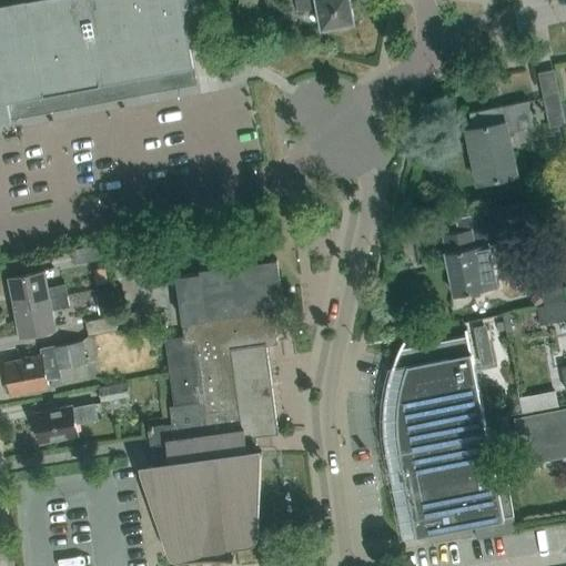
[(0,114),(135,88),(138,94),(157,91),(155,83),(193,77),(188,47),(205,43),(196,0),(0,0),(0,114)]
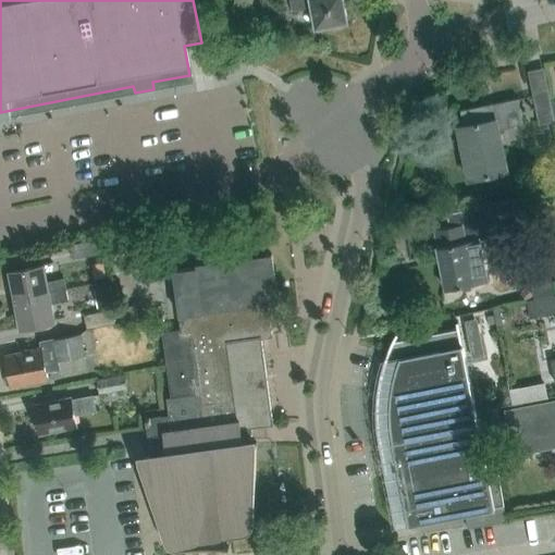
[(286,0),(290,12),(309,9),(312,29),(345,24),(340,0),(286,0)]
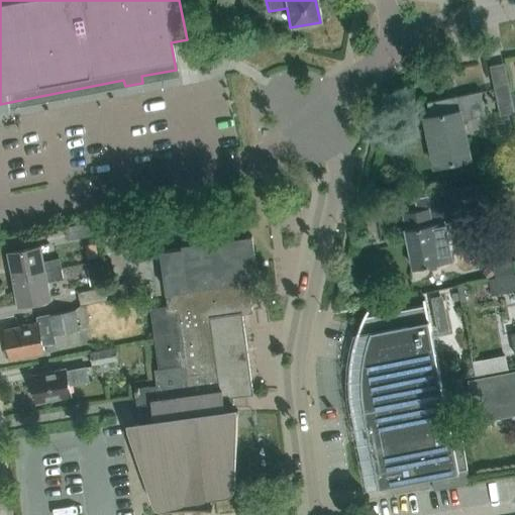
[(491,83),(504,81),(503,64),(489,65),(491,83)]
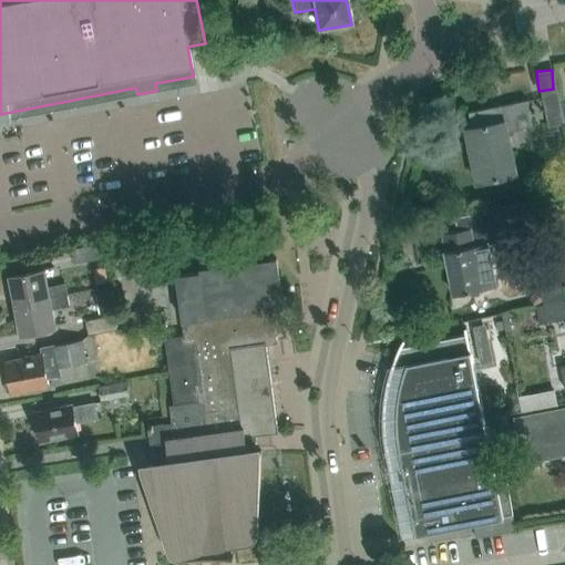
[(557,95),(540,99),(546,129),(564,125),(557,95)]
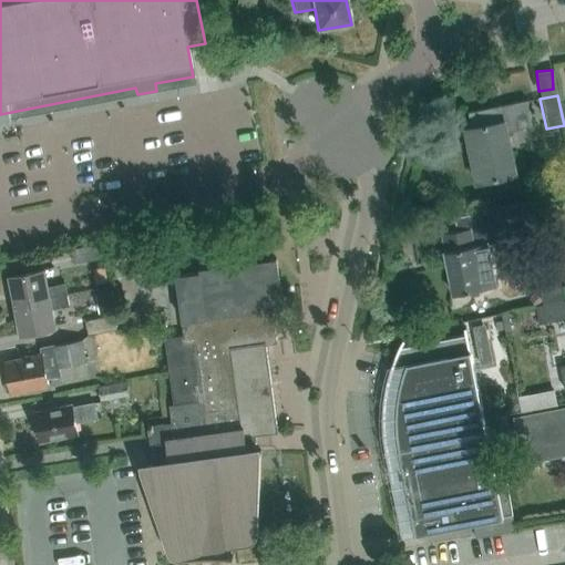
[(525,102),(468,113),(471,130),(465,131),(475,184),(514,176),(505,133),(531,127),(525,102)]
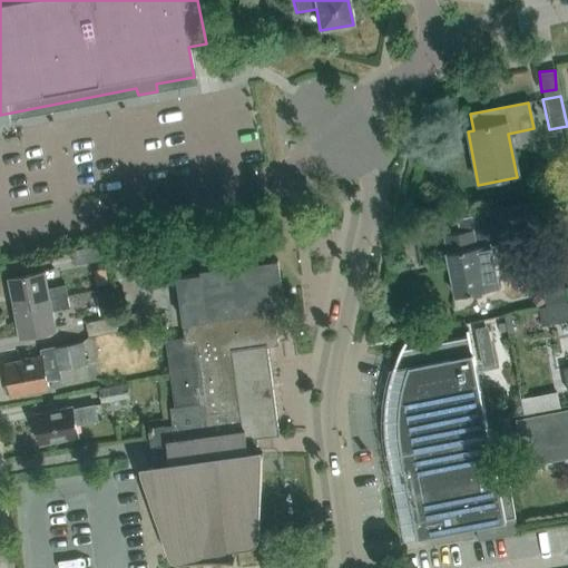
[(444,254),(453,299),(496,290),(488,246),(498,245),(496,234),(509,231),(505,212),(480,216),(483,231),(443,238),(446,254),(444,254)]
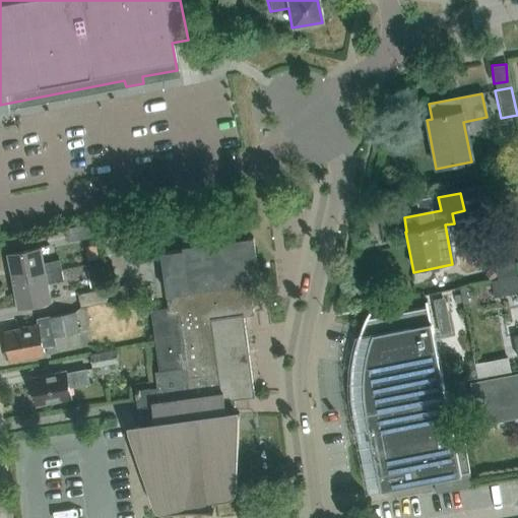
[(89,225),(64,231),(66,243),(91,238),(89,225)]
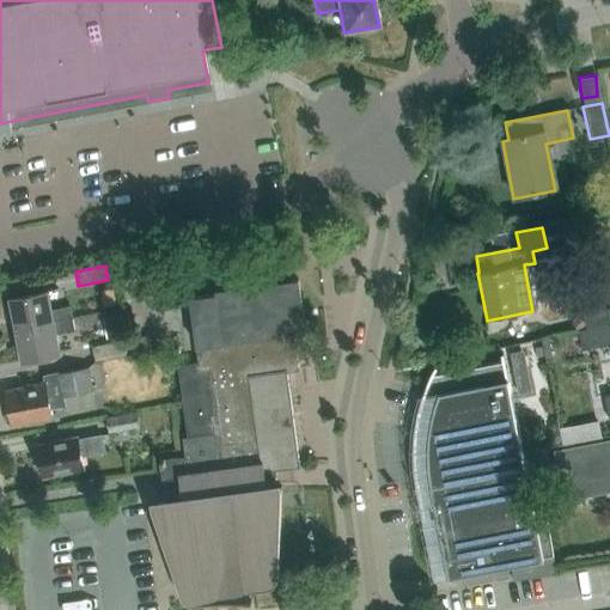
[(176,366),(182,416),(184,438),(290,425),(282,370),(296,370),(292,335),(303,334),(296,282),(188,297),(197,364),(176,366)]
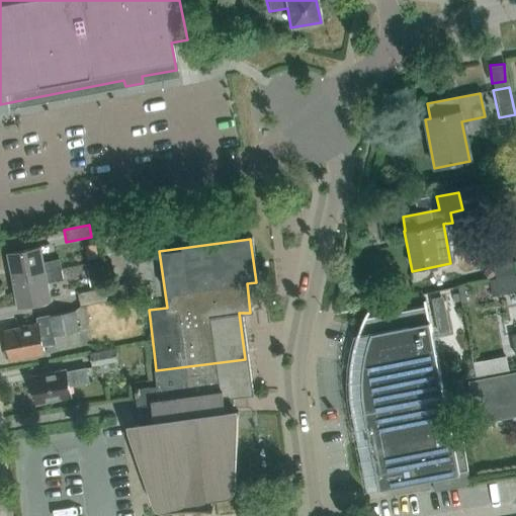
[(7,255),(12,281),(59,272),(57,262),(41,265),(38,249),(7,255)]
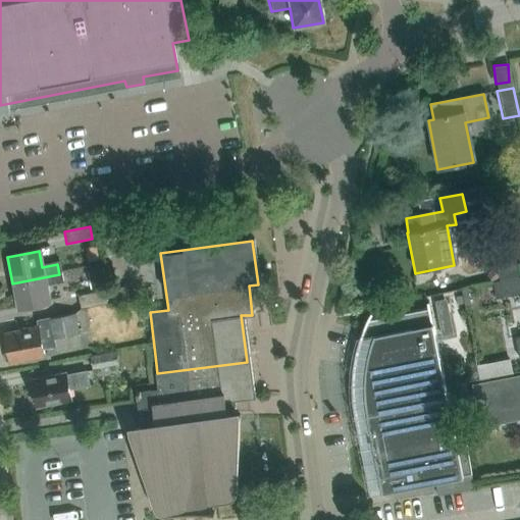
[(495,264),(498,281),(517,277),(514,260),(495,264)]
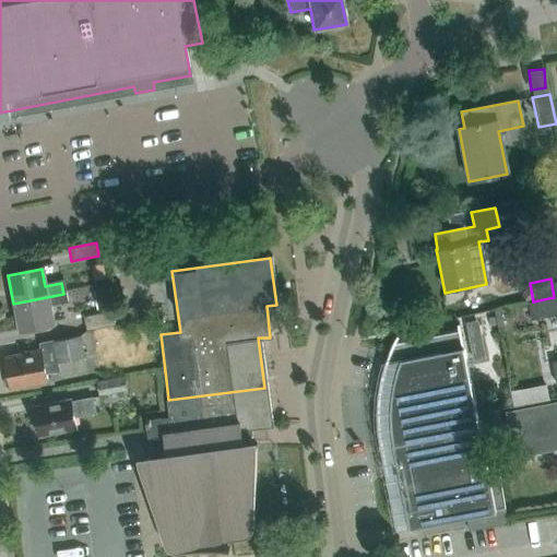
[(109,309),(106,289),(92,292),(95,312),(109,309)]
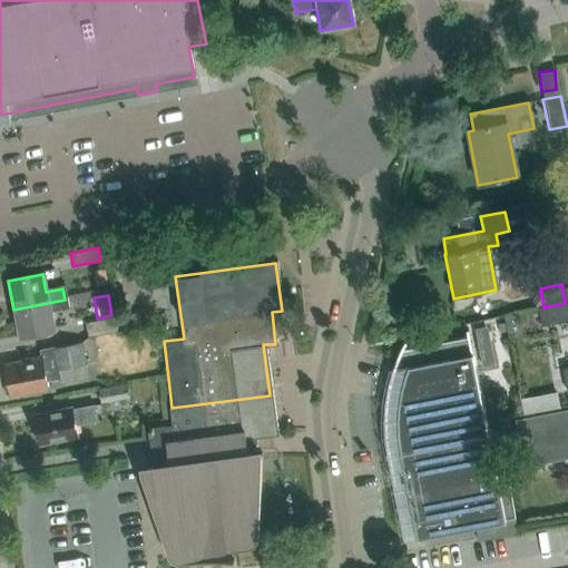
[(537,309),(542,302),(536,296),(530,303),(537,309)]
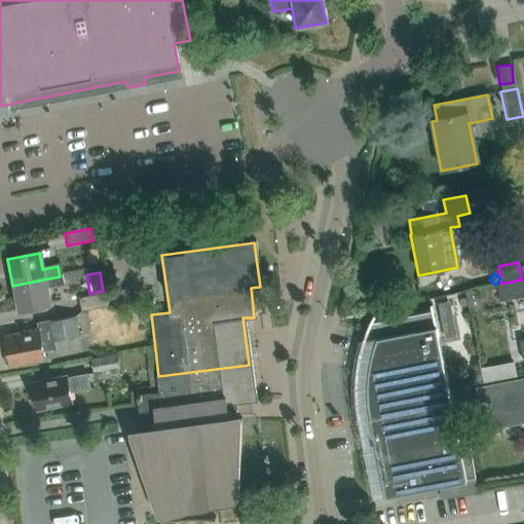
[(60,276),(12,286),(16,311),(48,305),(46,290),(62,288),(60,276)]
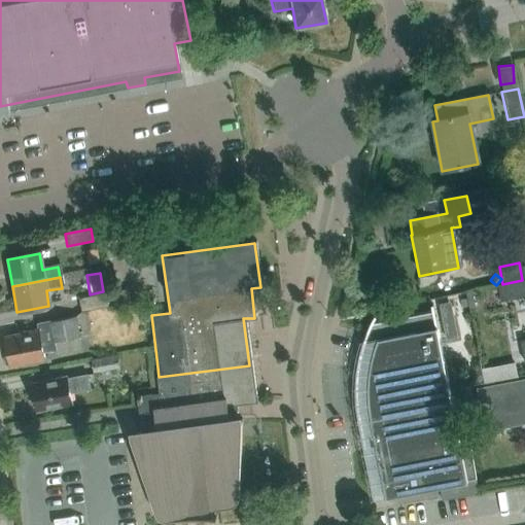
[(524,279),(522,280),(502,284),(496,285),(499,303),(524,298),(524,340),(518,342),(522,363),(524,362),(524,279)]
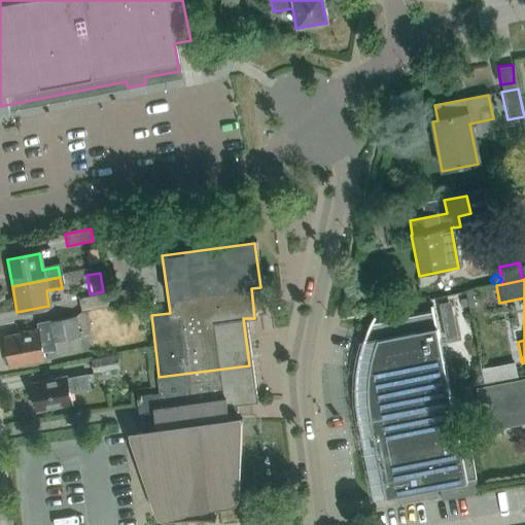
[(109,293),(112,307),(128,304),(126,290),(109,293)]
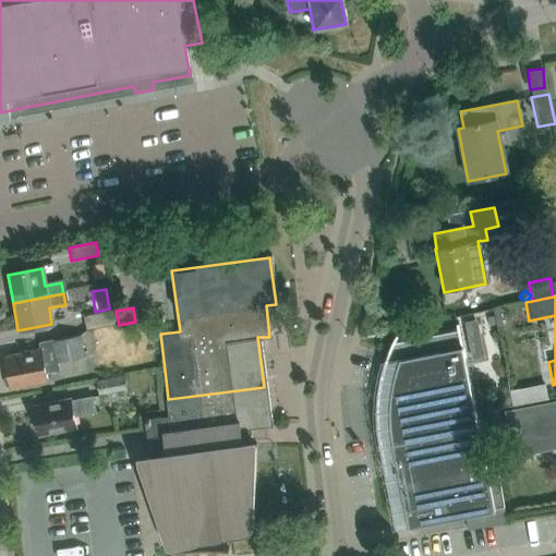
[(109,313),(81,317),(84,333),(112,327),(109,313)]
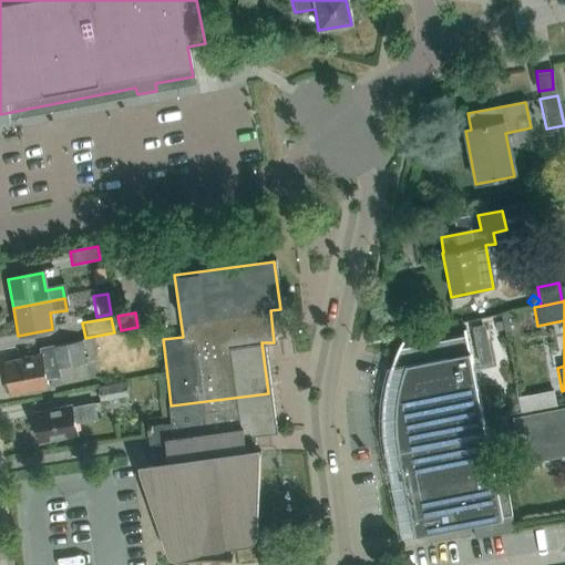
[(476,368),(491,365),(483,324),(468,326),(476,368)]
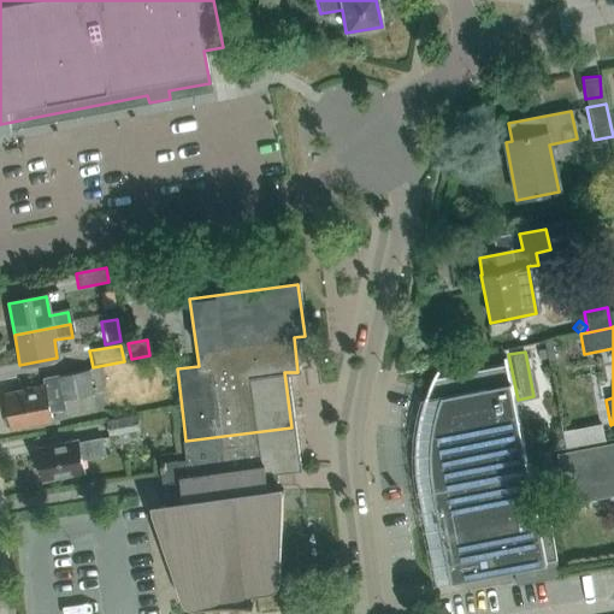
[(502,358),(503,365),(434,378),(437,371),(436,371),(434,377),(430,382),(427,388),(425,394),(424,400),(421,406),(420,412),(419,418),(418,424),(417,430),(415,436),(415,442),(414,449),(414,455),(414,461),(415,467),(415,473),(417,479),(417,486),(424,524),(437,521),(446,562),(443,562),(447,585),(459,583),(459,580),(512,571),(515,586),(558,578),(548,524),(537,526),(526,470),(525,470),(503,358),(502,358)]
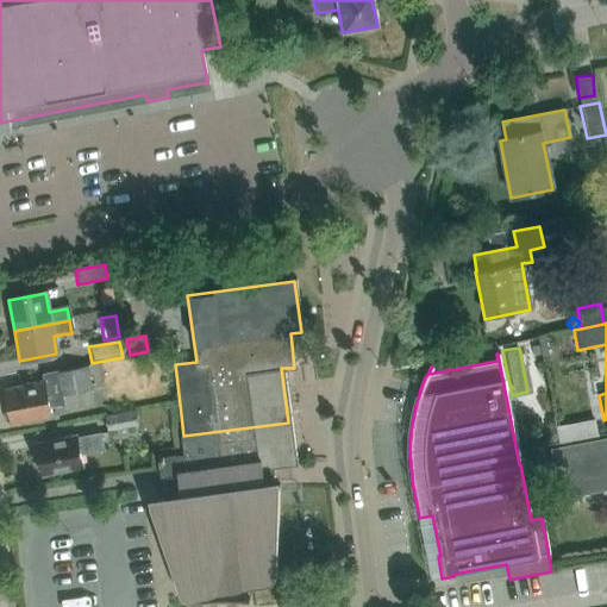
[(2,393),(6,411),(1,412),(5,425),(8,425),(8,426),(33,423),(33,424),(49,420),(47,411),(62,408),(60,396),(87,390),(83,371),(41,379),(42,383),(22,388),(22,389),(2,393)]
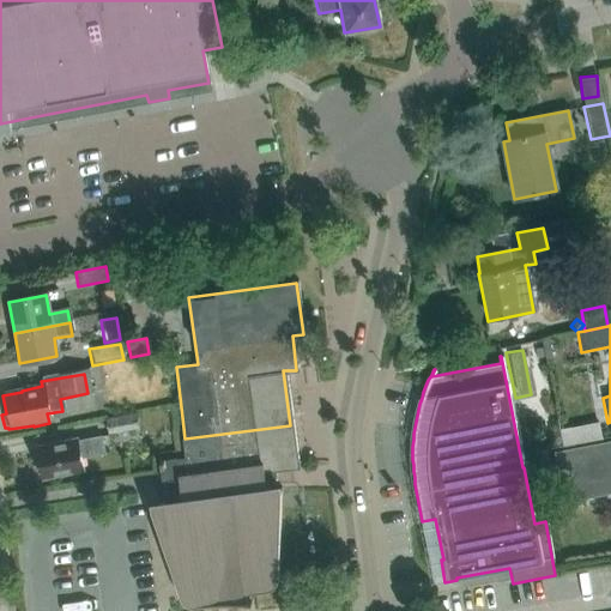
[(137,430),(135,425),(133,416),(103,421),(106,435),(137,430)]
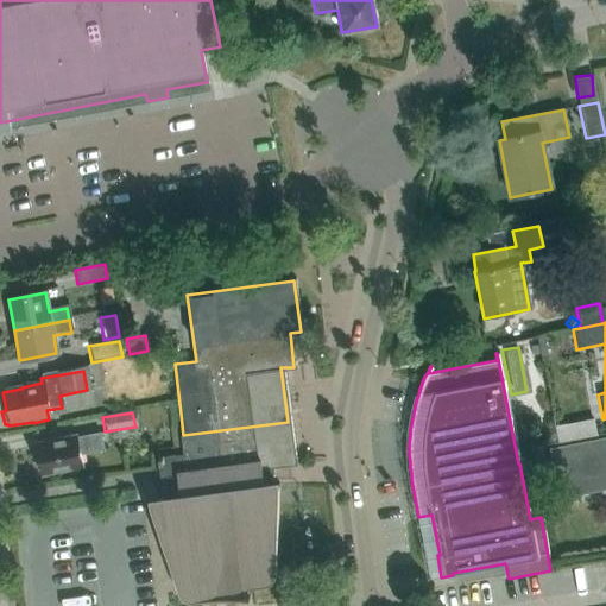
[(557,444),(595,436),(593,420),(554,428),(557,444)]
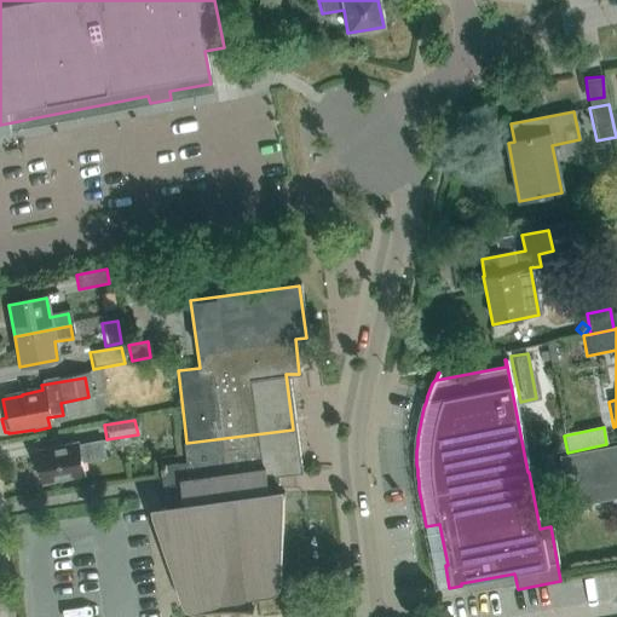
[(298,472),(293,430),(186,443),(182,444),(184,463),(160,467),(165,508),(150,513),(178,598),(182,606),(190,611),(200,611),(252,604),(251,598),(267,595),(274,593),(277,588),(278,582),(282,494),(265,492),(263,477),(298,472)]
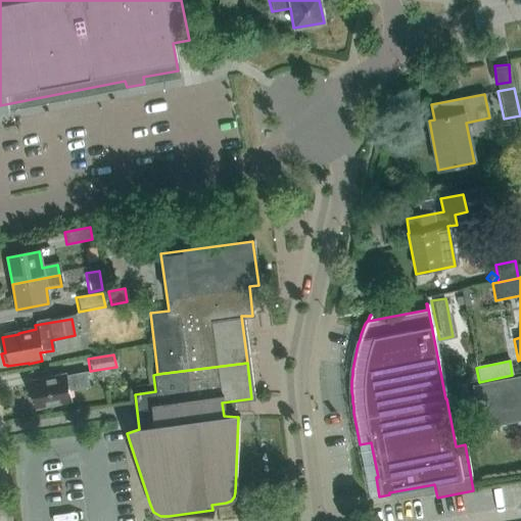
[(53,379),(30,383),(34,408),(68,401),(66,392),(87,388),(84,375),(64,378),(63,375),(53,377),(53,379)]
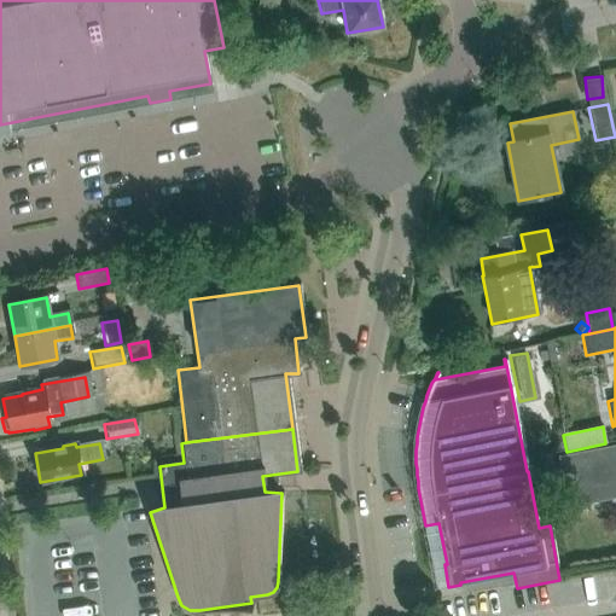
[(596,452),(557,459),(567,506),(594,500),(591,482),(600,480),(596,452)]
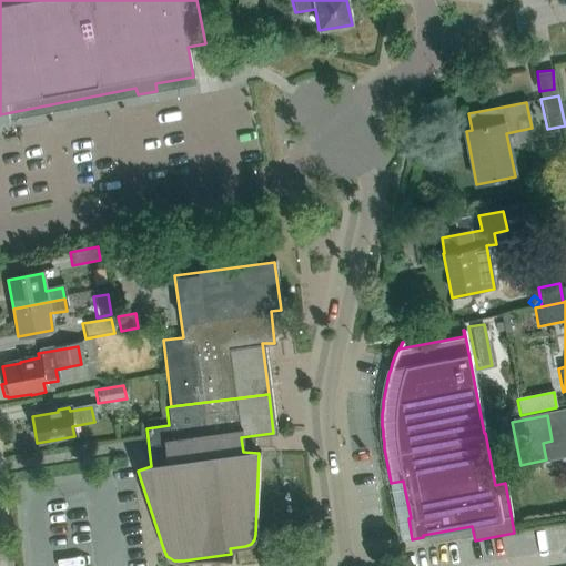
[(552,433),(565,431),(565,416),(551,417),(552,433)]
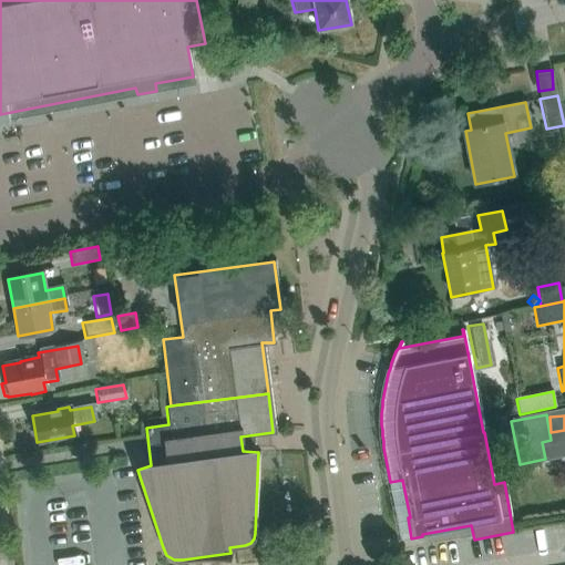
All buildings are outlined.
